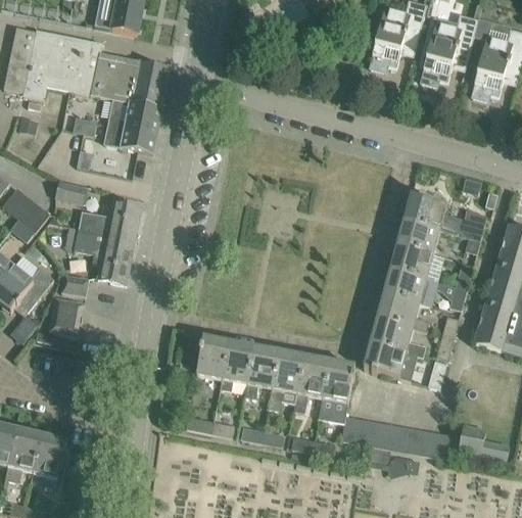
[(98,0),(94,26),(136,34),(142,0),(98,0)]
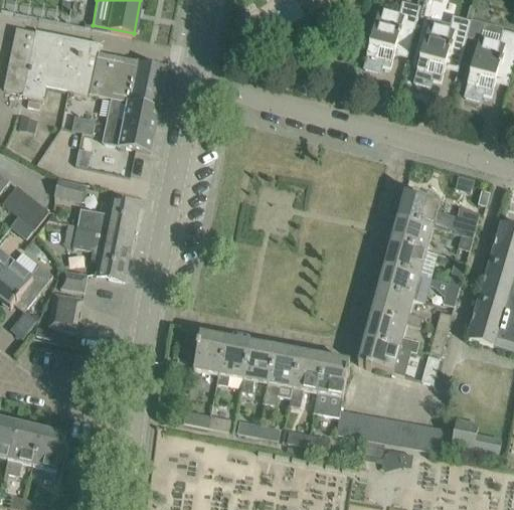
[(365,54),(366,54),(363,66),(379,71),(381,64),(389,66),(395,47),(407,50),(419,5),(401,0),(397,14),(377,8),(371,34),(365,54)]
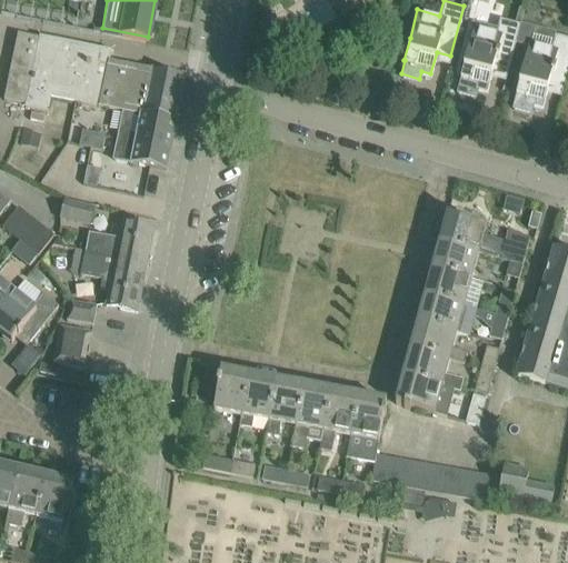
[(459,76),(460,76),(457,89),(475,94),(477,87),(486,89),(492,68),(506,71),(519,21),(499,16),(495,31),(472,26),(466,54),(459,76)]
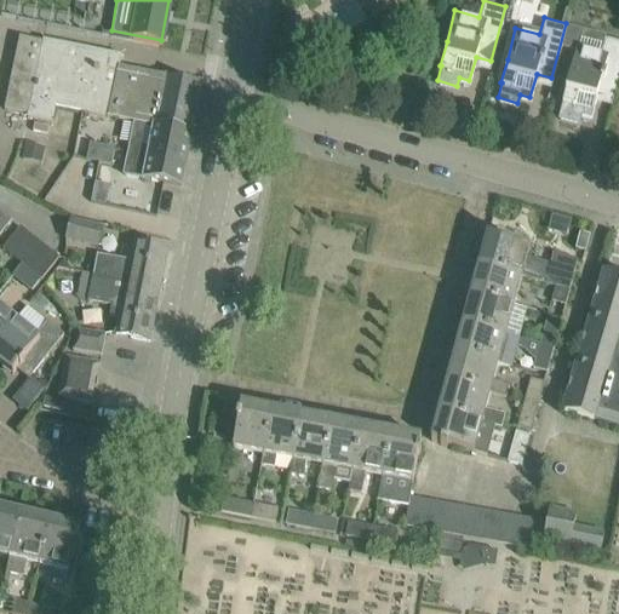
[(56,103),(154,122),(154,120),(190,127),(200,79),(119,63),(121,51),(43,35),(43,38),(19,33),(4,104),(28,110),(27,113),(52,119),(56,103)]
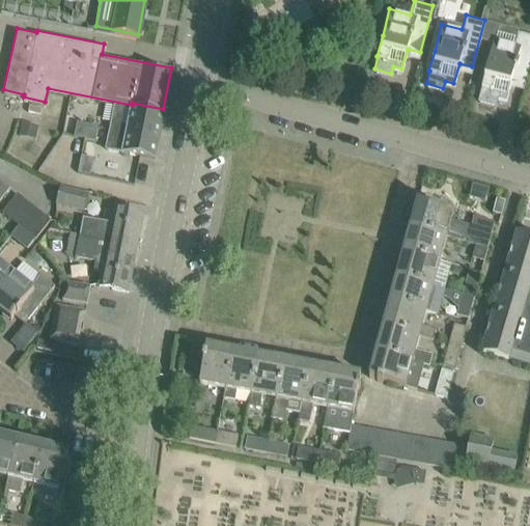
[(480,85),(481,85),(478,99),(495,103),(497,95),(505,99),(511,78),(524,81),(529,59),(529,32),(517,29),(513,44),(493,38),(480,85)]
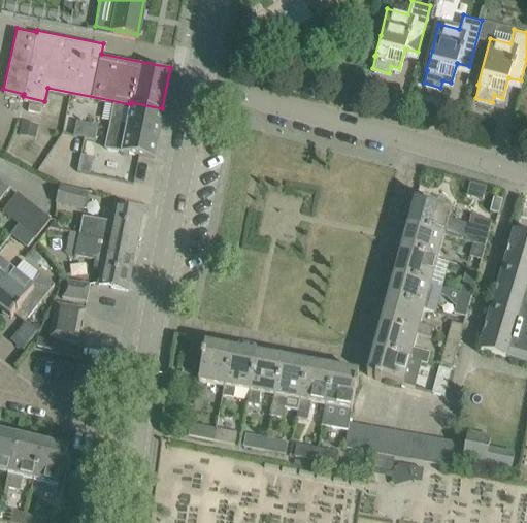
[(163,108),(162,108),(131,102),(131,104),(114,101),(106,145),(153,155),(163,108)]
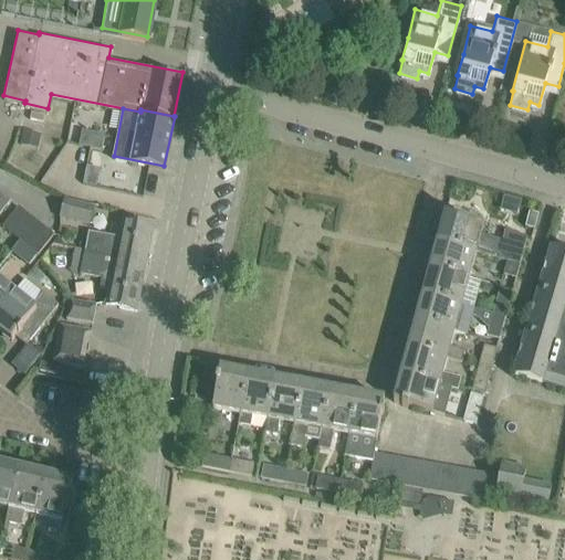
[(81,125),(79,141),(101,146),(104,129),(81,125)]
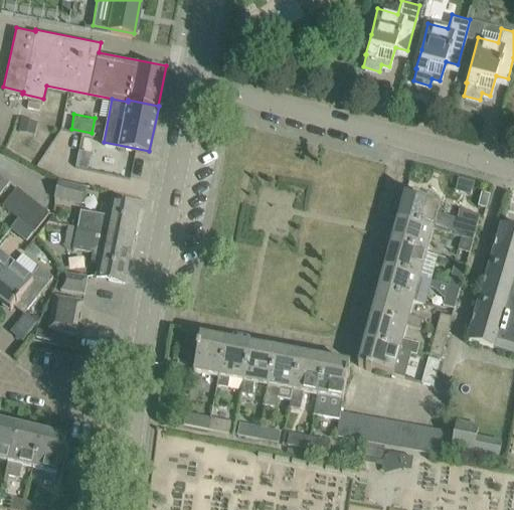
[(0,191),(9,179),(0,171),(0,191)]
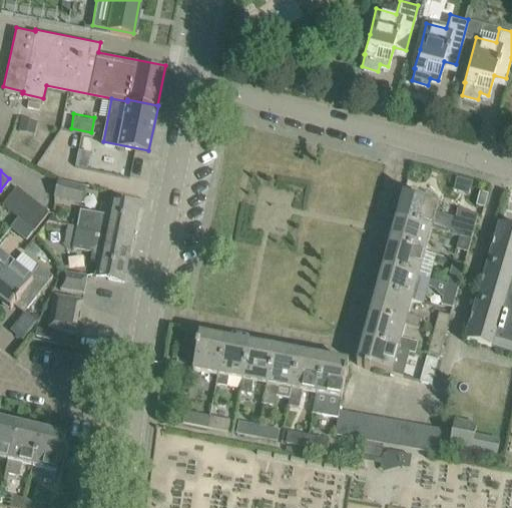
[(58,178),(54,193),(80,200),(84,186),(58,178)]
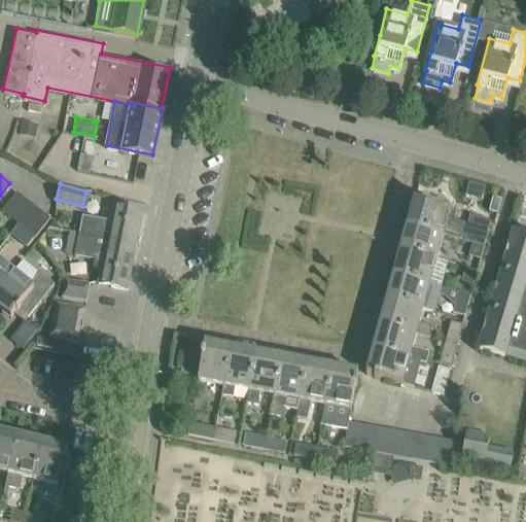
[(1,208),(18,221),(32,203),(16,189),(1,208)]
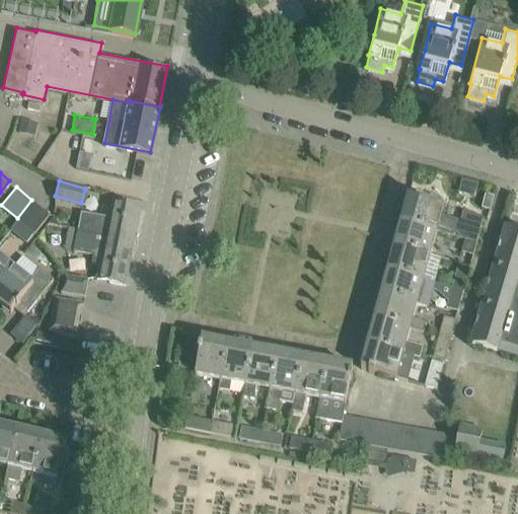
[(485,190),(481,204),(490,206),(493,193),(485,190)]
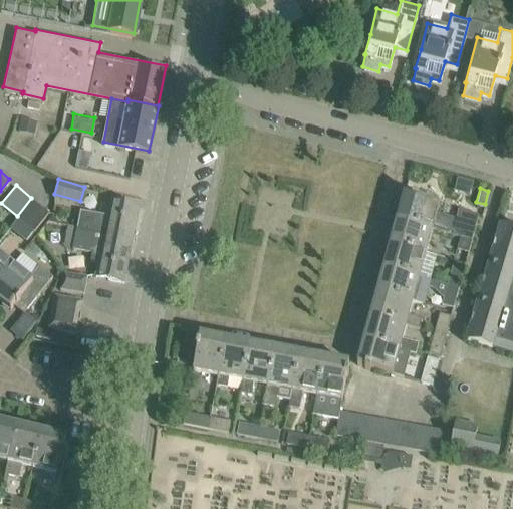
[(432,225),(460,233),(472,236),(478,212),(458,206),(455,215),(436,210),(439,201),(417,195),(417,194),(412,192),(412,193),(404,191),(403,192),(404,193),(398,216),(432,226),(432,225)]
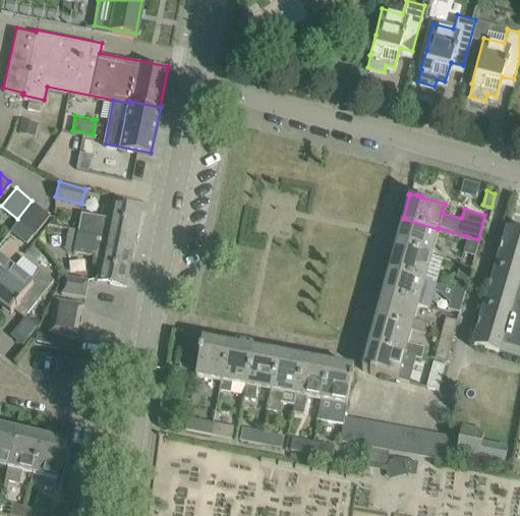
[(49,214),(47,212),(32,201),(17,219),(34,232),(49,214)]
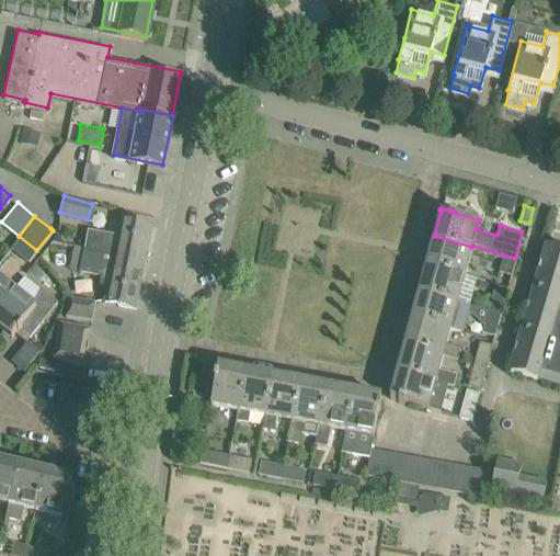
[(87,227),(82,248),(112,253),(113,249),(145,256),(151,222),(121,216),(117,233),(87,227)]
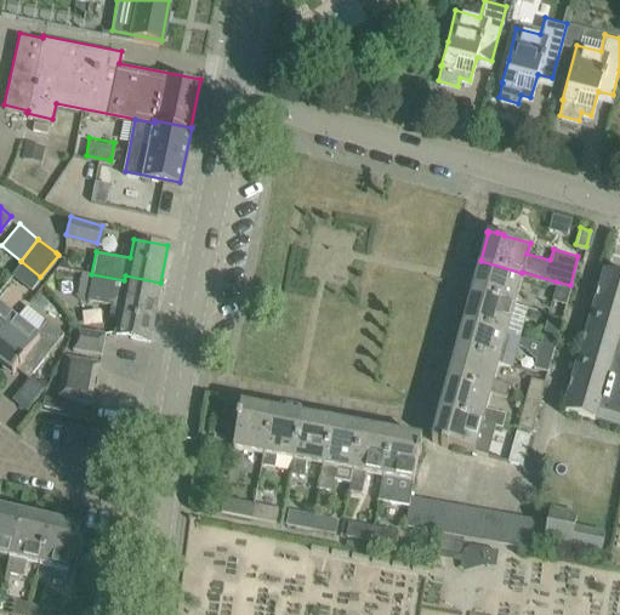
[(481,261),(472,290),(513,302),(522,273),(481,261)]
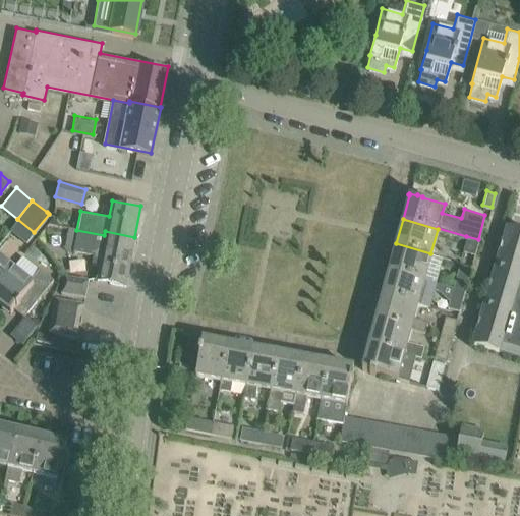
[(519,354),(519,227),(506,224),(471,341),(519,354)]
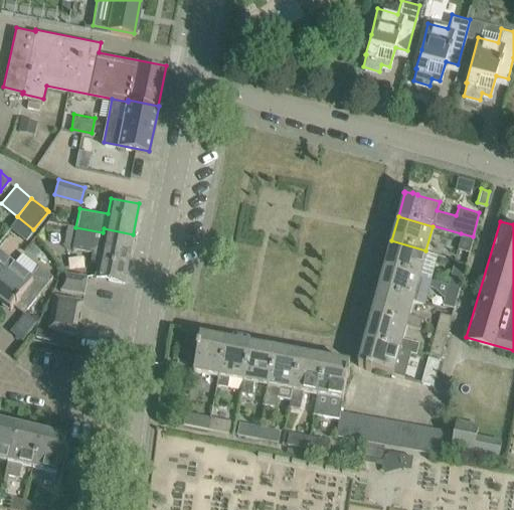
[(67,225),(63,243),(72,244),(75,227),(67,225)]
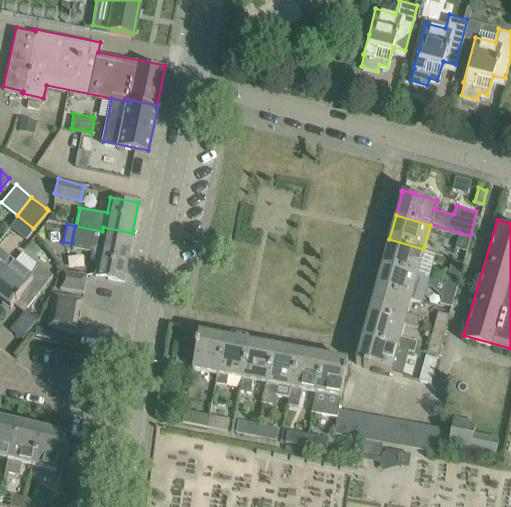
[(94,272),(123,278),(132,233),(103,227),(102,231),(75,226),(72,243),(71,246),(91,250),(89,257),(97,259),(94,272)]
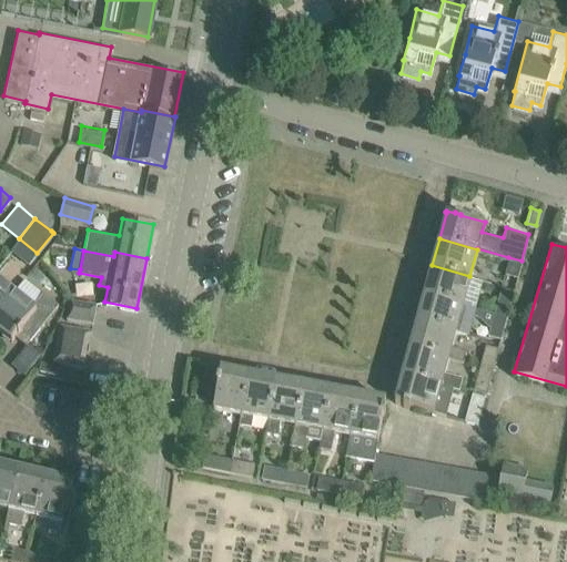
[(508,257),(504,272),(517,275),(522,261),(508,257)]
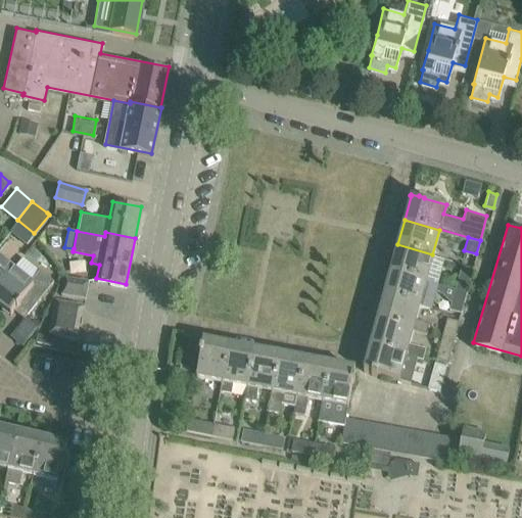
[(441,256),(432,254),(397,244),(391,270),(426,279),(435,281),(441,256)]
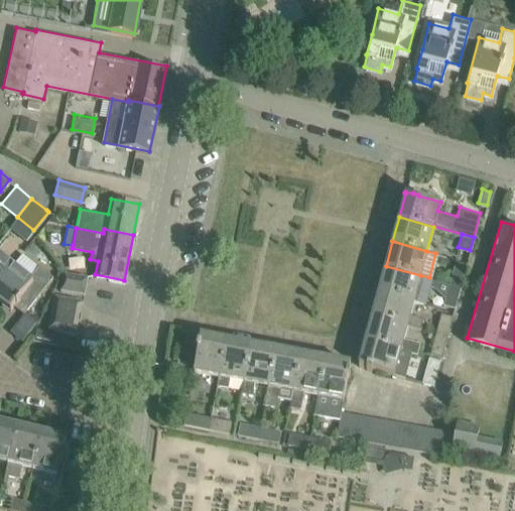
[(0,278),(11,264),(0,255),(0,278)]
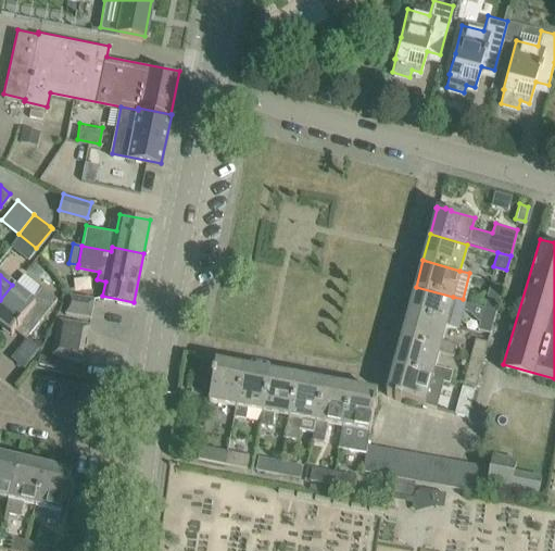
[(489,283),(483,304),(495,308),(502,287),(489,283)]
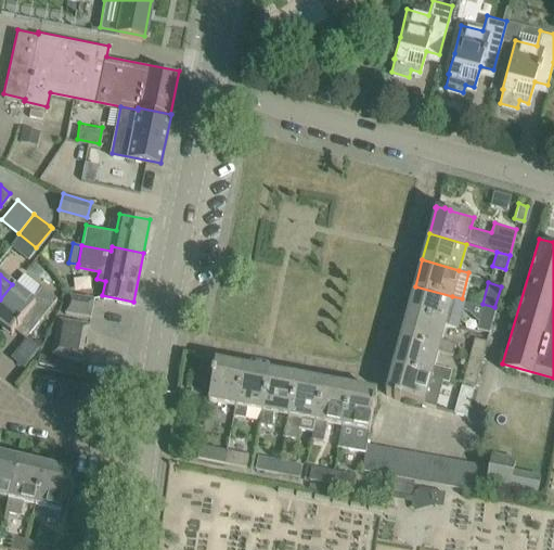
[(29,329),(43,311),(54,297),(43,289),(34,301),(33,301),(12,284),(0,299),(0,321),(10,330),(9,330),(10,331),(15,324),(16,325),(20,321),(29,329)]
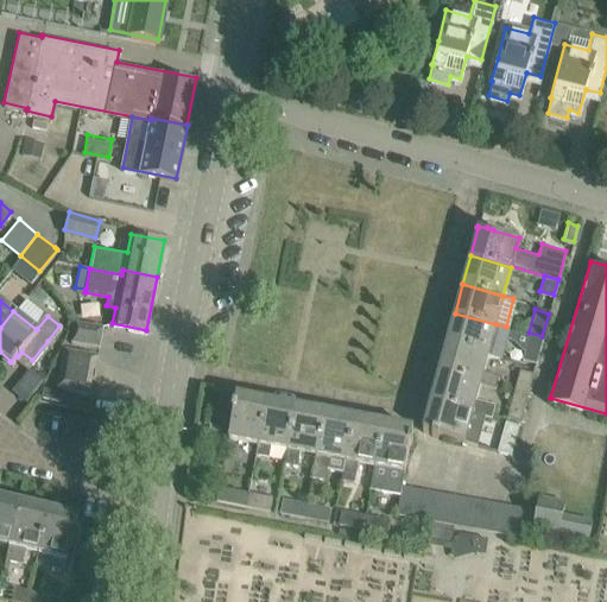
[(487,353),(495,324),(455,314),(447,342),(487,353)]
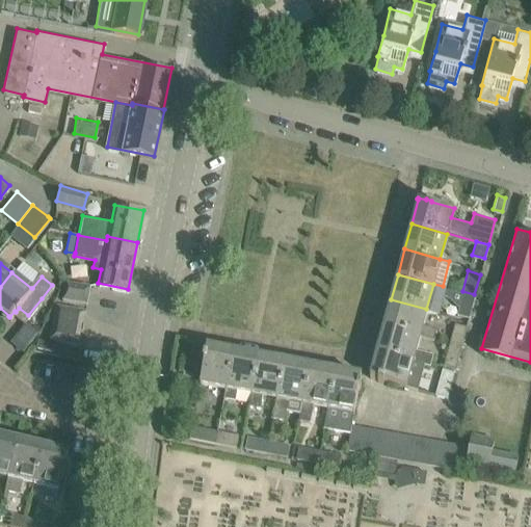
[(86,304),(90,284),(65,279),(61,298),(86,304)]
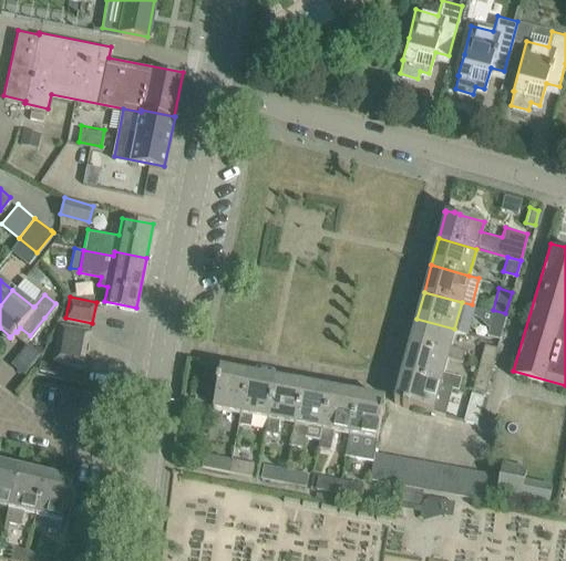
[(486,332),(500,335),(505,313),(493,310),(486,332)]
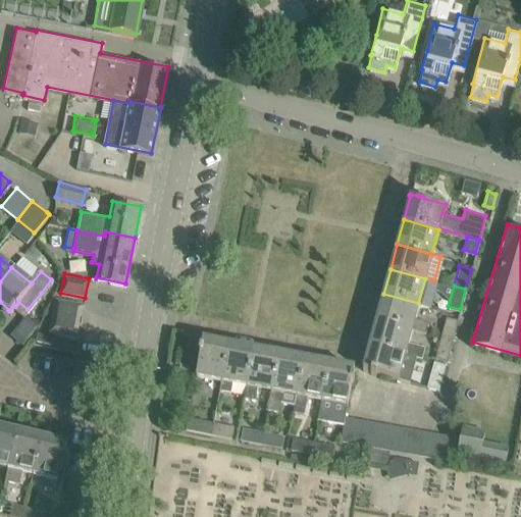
[(428,320),(414,316),(418,303),(383,294),(377,318),(420,329),(425,331),(428,320)]
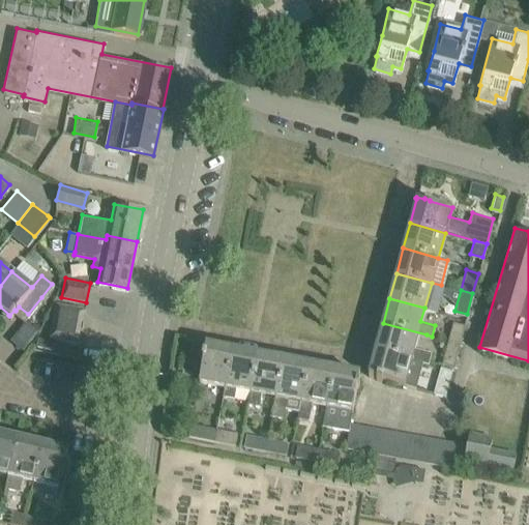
[(56,300),(49,336),(78,342),(85,307),(56,300)]
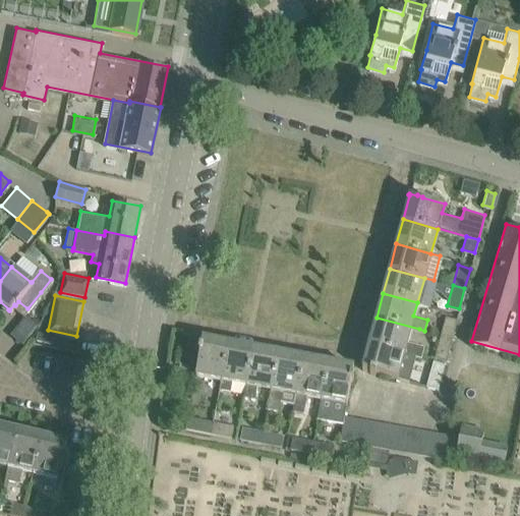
[(439,335),(451,338),(456,318),(445,314),(439,335)]
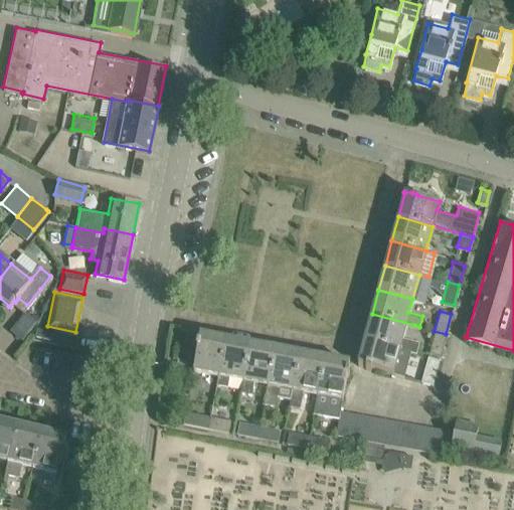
[(410,338),(414,325),(372,314),(365,338),(399,347),(415,352),(419,341),(410,338)]
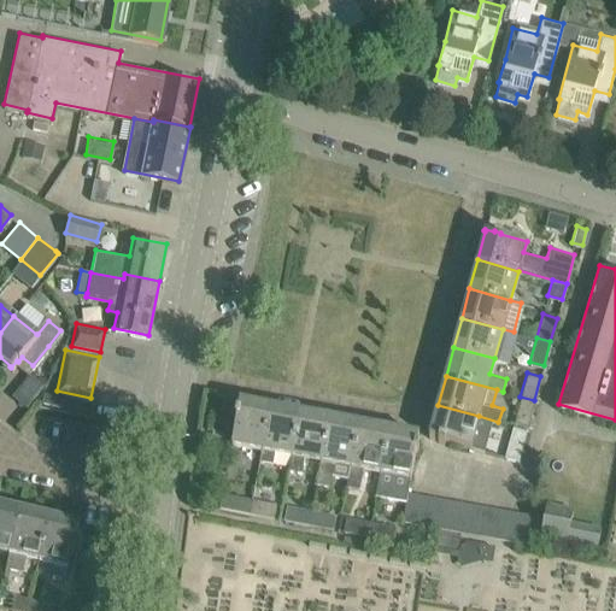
[(527,424),(534,400),(520,397),(514,421),(527,424)]
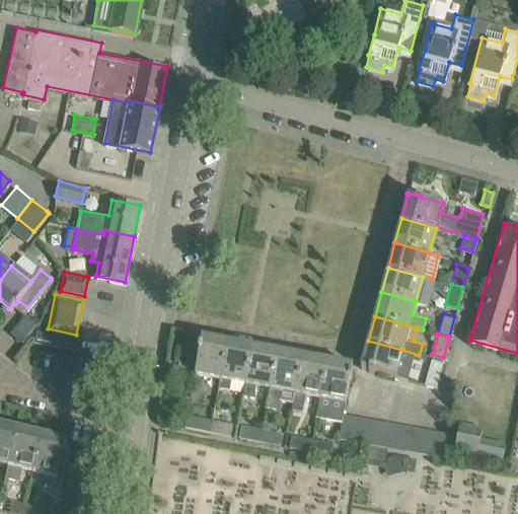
[(194,371),(214,375),(219,376),(226,342),(202,337),(202,336),(201,336),(199,344),(198,343),(197,349),(198,349),(194,371)]
